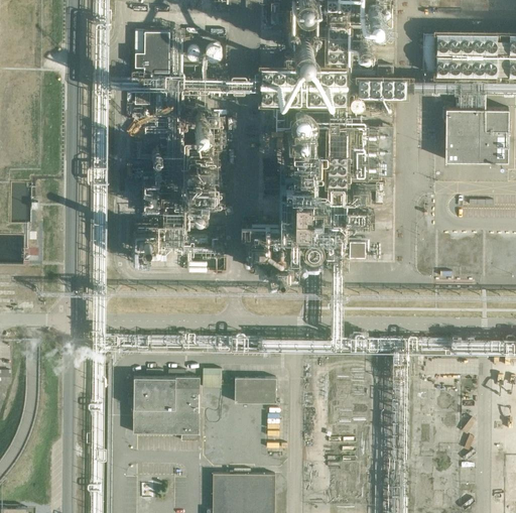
[(168,74),(168,32),(143,32),(143,53),(134,53),(134,69),(143,69),(143,74),(168,74)]
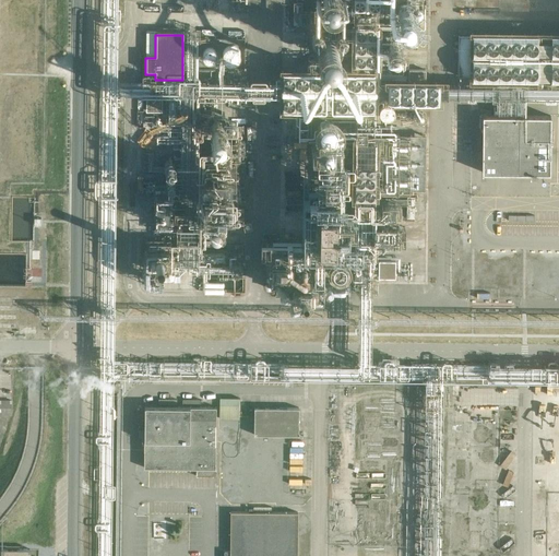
[(558,38),(464,36),(463,84),(558,86),(558,38)]
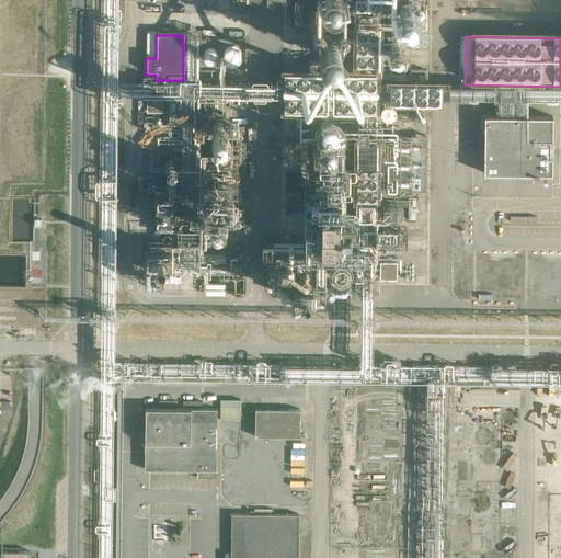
[(336,56),(338,52),(336,48),(334,45),(333,44),(331,42),(328,42),(325,42),(323,42),(319,44),(318,46),(317,47),(316,49),(316,52),(317,56),(318,58),(319,59),(320,60),(322,63),(325,63),(328,63),(330,63),(333,60),(335,58),(336,56)]
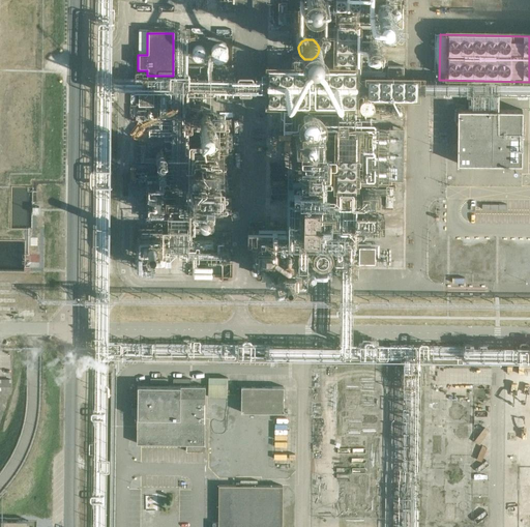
[(212,61),(213,63),(215,63),(216,64),(218,64),(219,63),(222,63),(223,62),(225,61),(225,60),(226,58),(226,57),(227,55),(226,53),(226,52),(225,51),(224,50),(223,49),(222,48),(219,48),(218,47),(216,47),(215,48),(213,49),(212,49),(211,51),(210,52),(209,54),(209,55),(209,57),(210,59),(211,60),(212,61)]
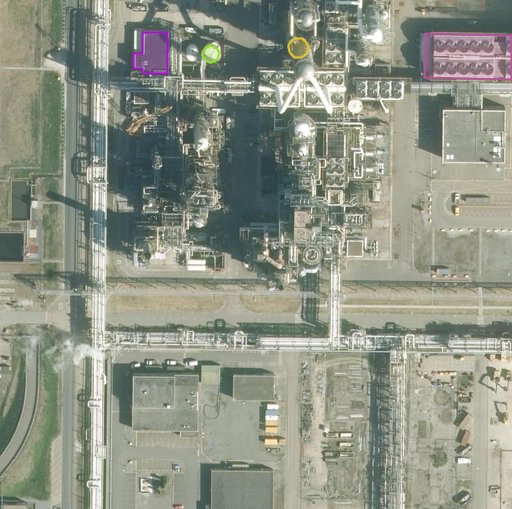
[(188,59),(189,59),(191,59),(192,60),(193,59),(194,59),(196,58),(197,57),(197,56),(198,55),(198,54),(198,53),(198,51),(197,50),(196,49),(195,48),(194,48),(193,47),(192,47),(191,47),(190,47),(189,48),(188,49),(187,50),(186,50),(186,52),(186,54),(186,55),(186,56),(187,57),(188,58),(188,59)]
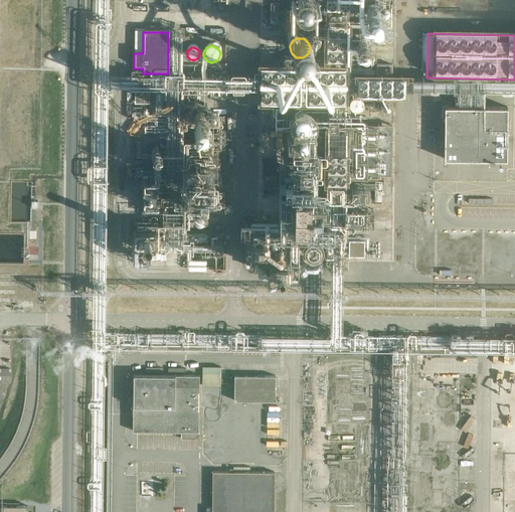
[(367,83),(378,83),(377,70),(367,70),(367,83)]
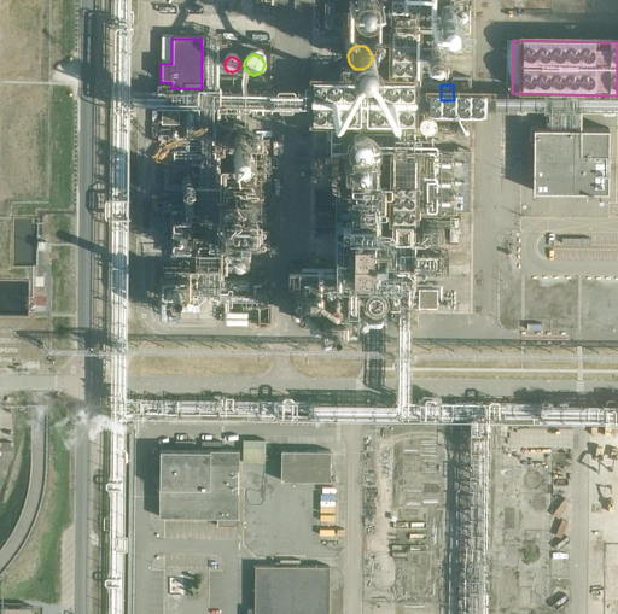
[(532,194),(607,194),(608,132),(532,130),(532,194)]
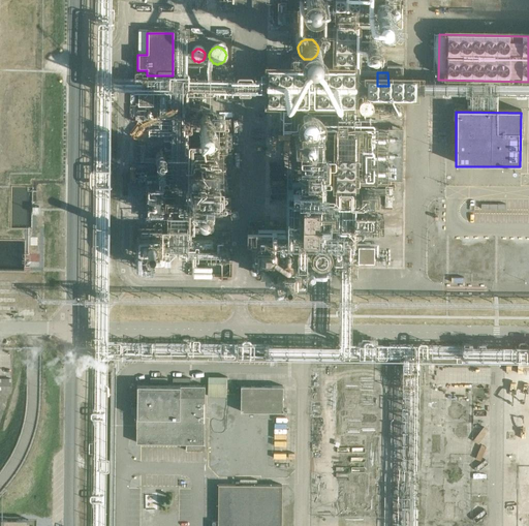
[(392,168),(392,149),(380,149),(380,140),(373,140),(374,168),(392,168)]
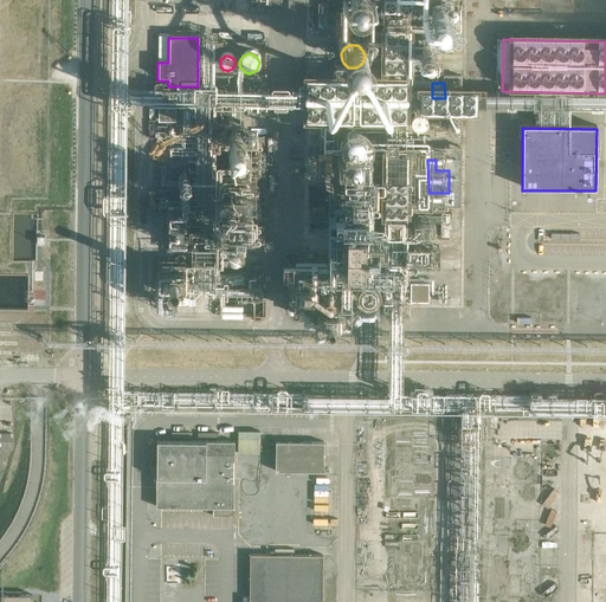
[(371,196),(367,241),(387,243),(389,198),(371,196)]
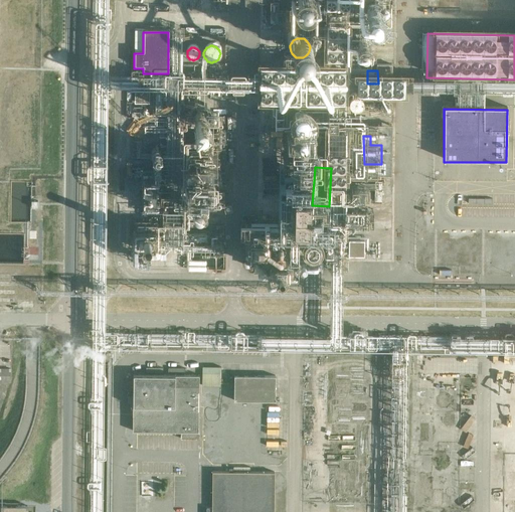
[(343,185),(333,185),(333,197),(343,197),(343,185)]
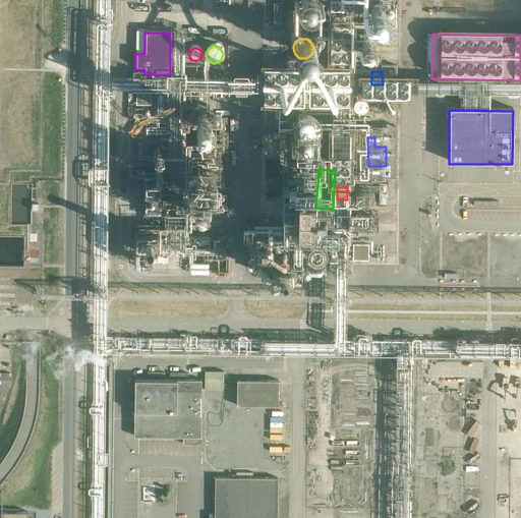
[(377,196),(358,199),(360,214),(379,211),(377,196)]
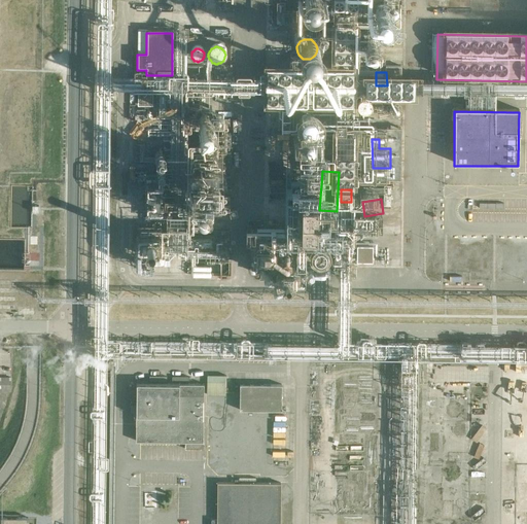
[(165,230),(174,219),(170,215),(160,225),(165,230)]
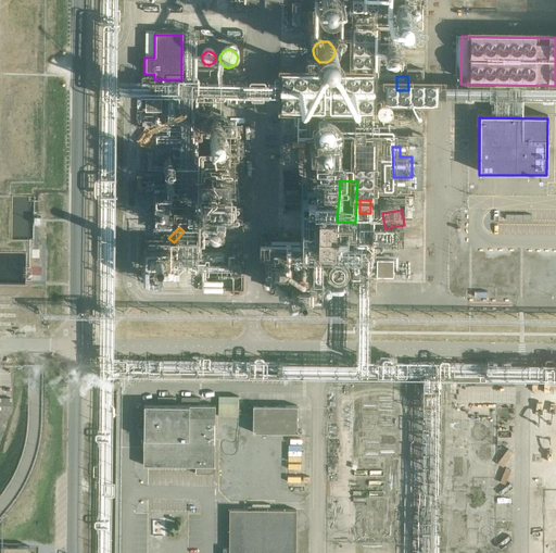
[(370,249),(368,237),(357,238),(358,251),(370,249)]
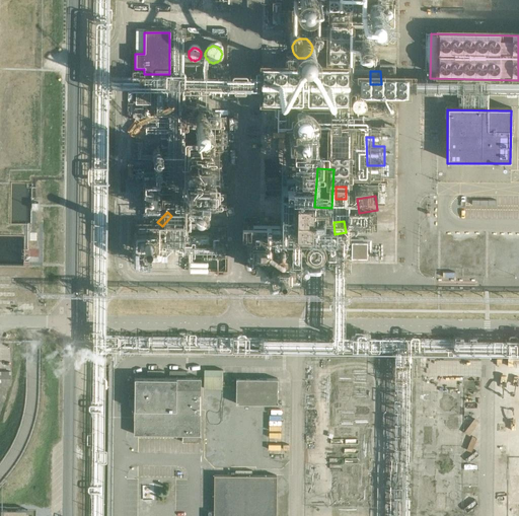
[(369,260),(369,242),(354,242),(354,260),(369,260)]
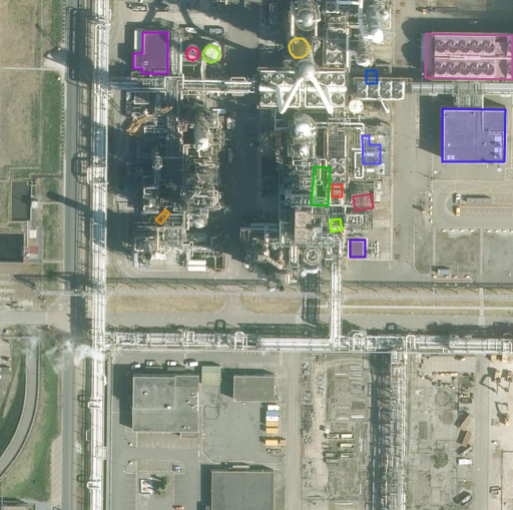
[(323,269),(324,256),(313,255),(312,268),(323,269)]
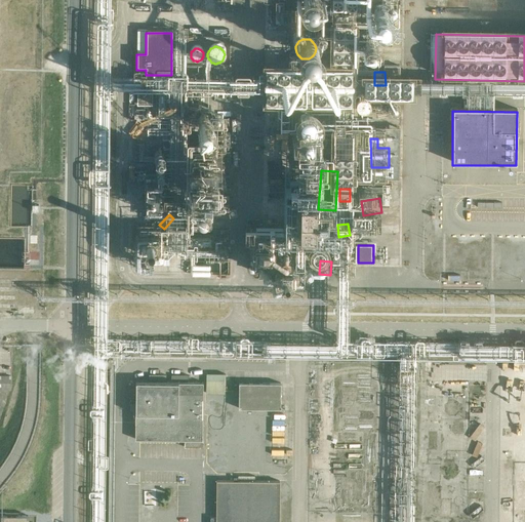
[(228,373),(209,373),(208,393),(228,394),(228,373)]
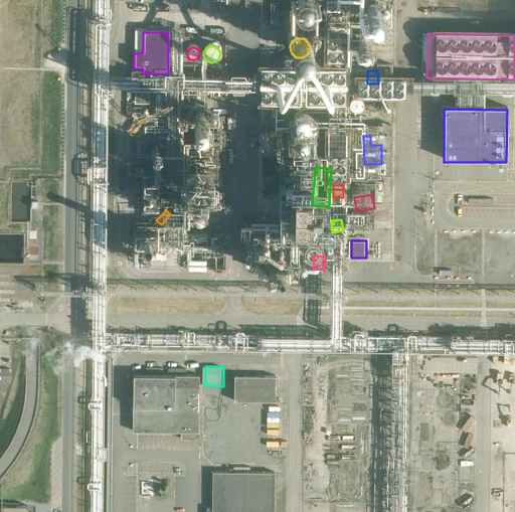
[(0,369),(0,371),(0,382),(11,383),(12,370),(0,369)]
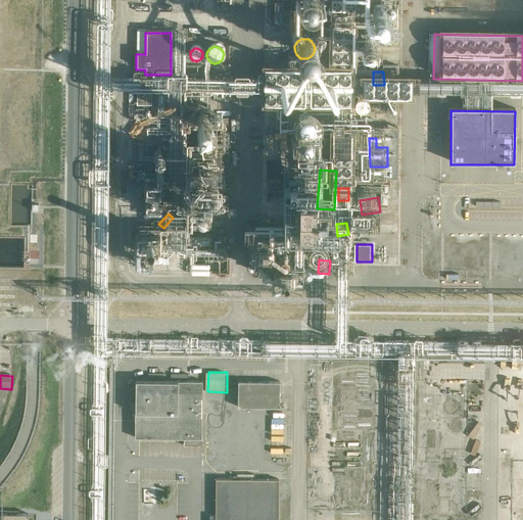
[(201,384),(135,383),(134,440),(183,441),(183,448),(201,448),(201,441),(201,384)]
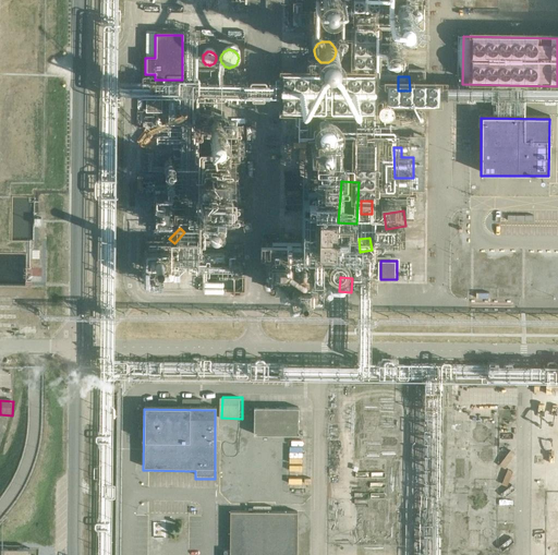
[(253,437),(298,438),(298,411),(253,410),(253,437)]
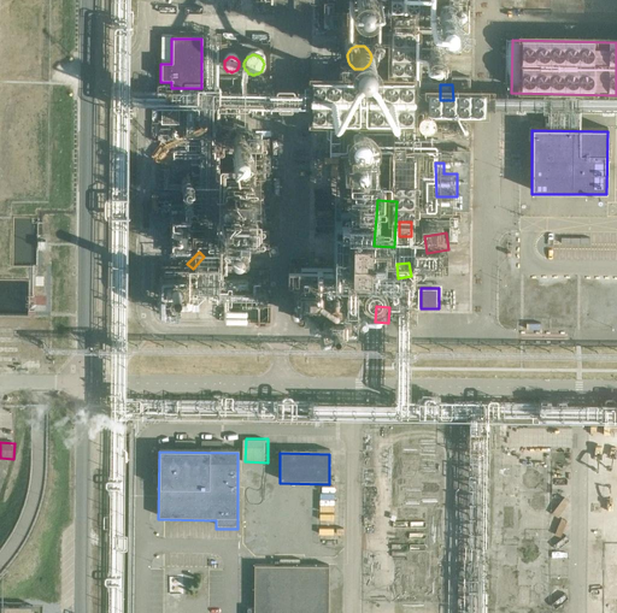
[(529,469),(527,491),(540,493),(542,470),(529,469)]
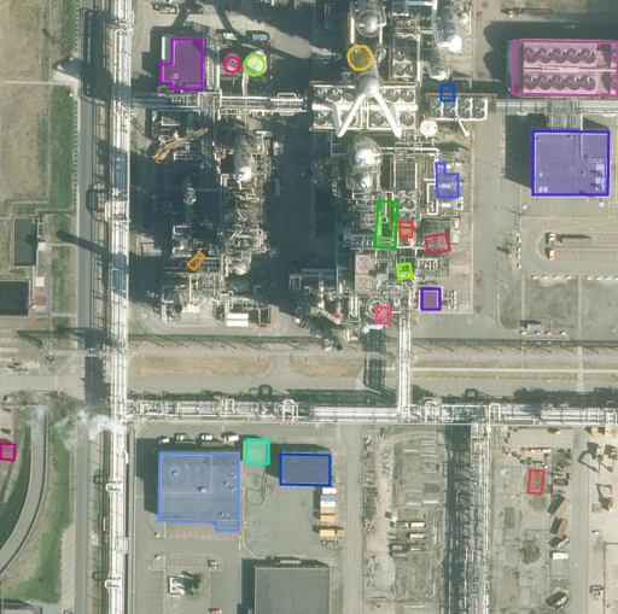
[(372,549),(377,549),(375,597),(397,598),(398,539),(372,539),(372,549)]
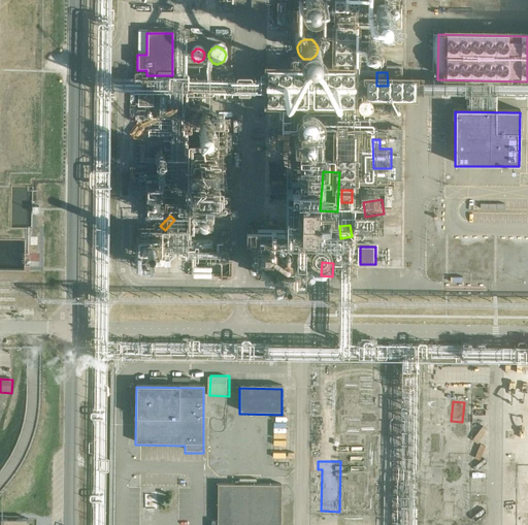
[(343,480),(355,484),(359,470),(348,466),(343,480)]
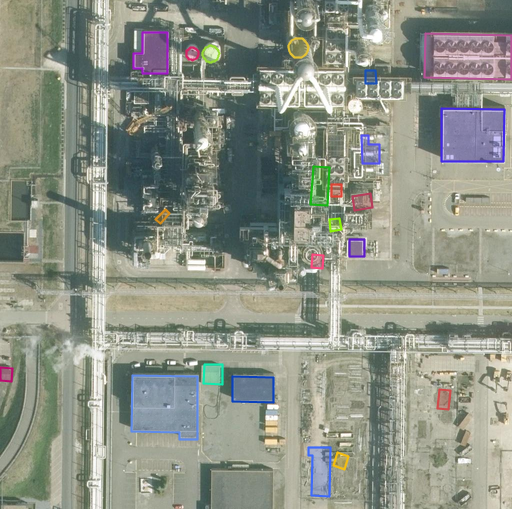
[(227,472),(211,471),(210,508),(205,508),(272,508),(272,472),(231,472),(231,469),(227,469),(227,472)]
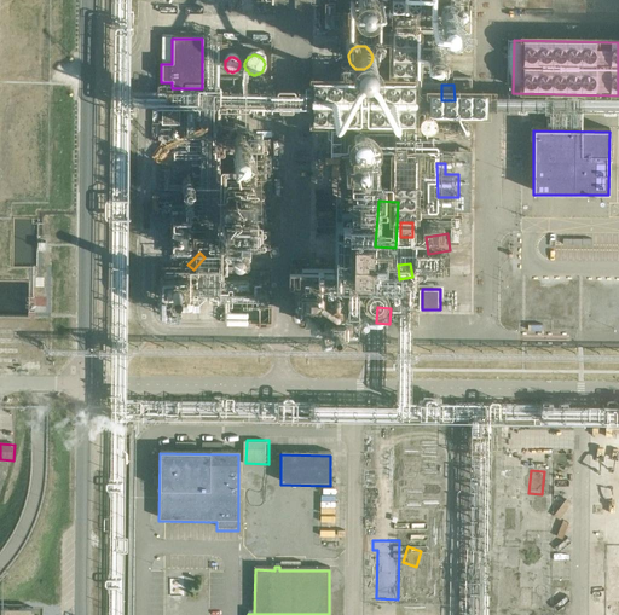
[(183,605),(197,607),(197,597),(184,596),(183,605)]
